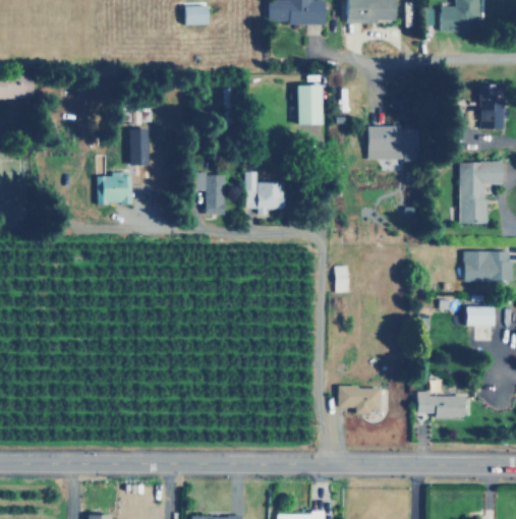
[(326,0),(287,0),(287,1),(266,1),(267,25),(326,25),(326,0)]
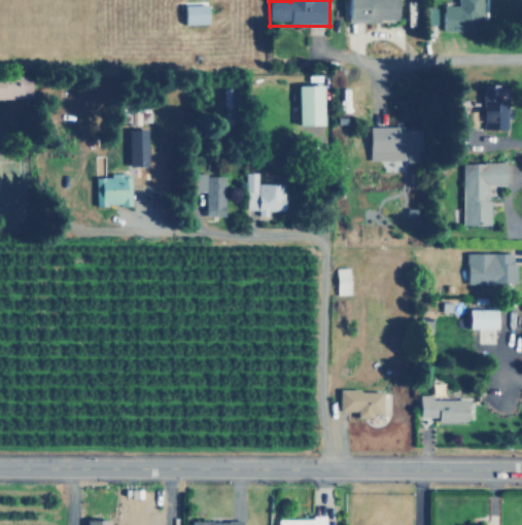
[(347,0),(347,24),(402,23),(402,0),(347,0)]
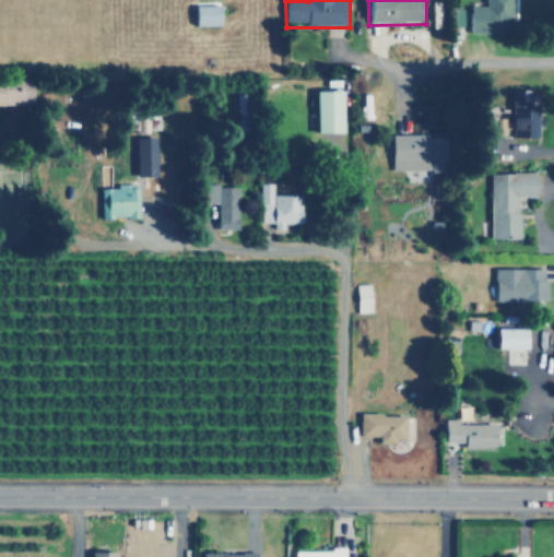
[(515,0),(486,0),(486,10),(458,10),(459,35),(515,35),(515,0)]
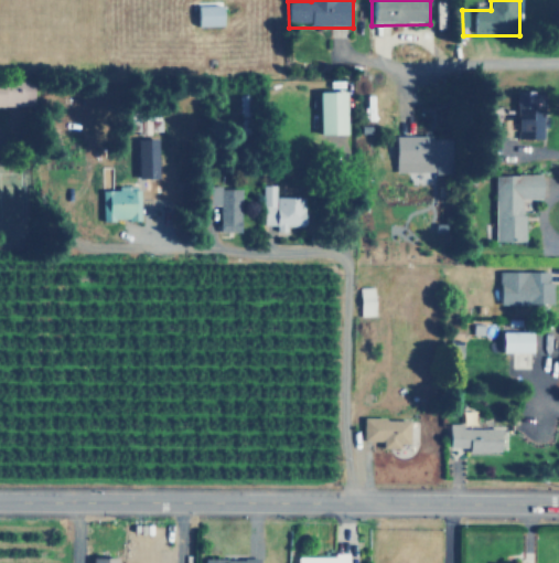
[(199,7),(200,28),(224,27),(223,6),(199,7)]
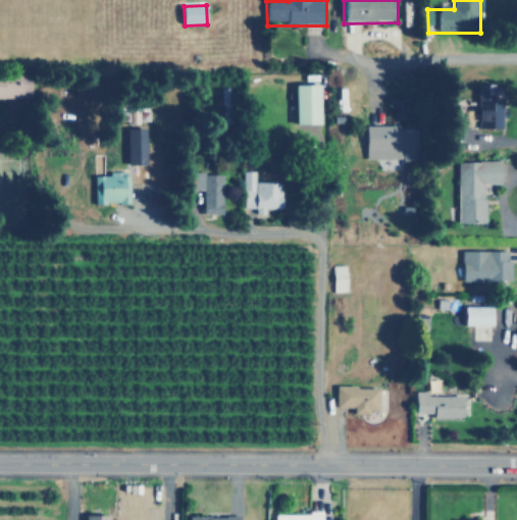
[(0,99),(33,99),(32,74),(0,75),(0,99)]
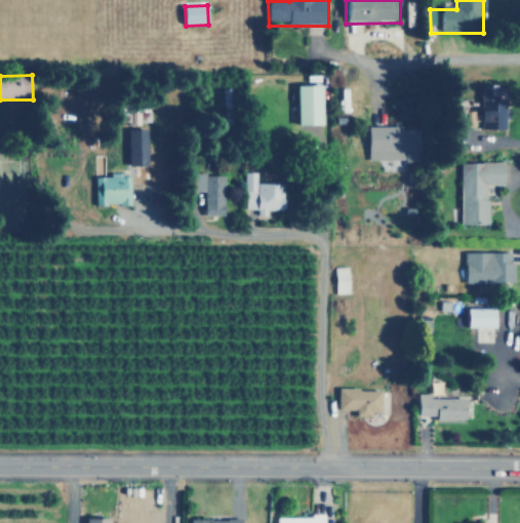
[(508,84),(481,85),(482,122),(492,122),(492,129),(508,129),(508,84)]
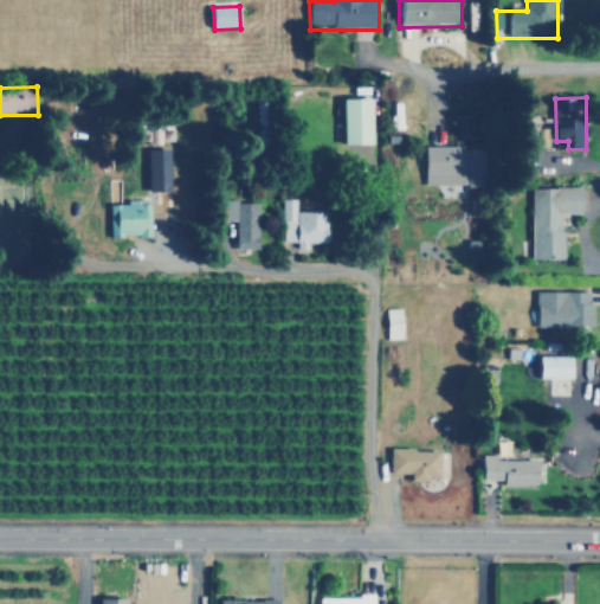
[(344,145),(373,143),(372,98),(343,98),(344,145)]
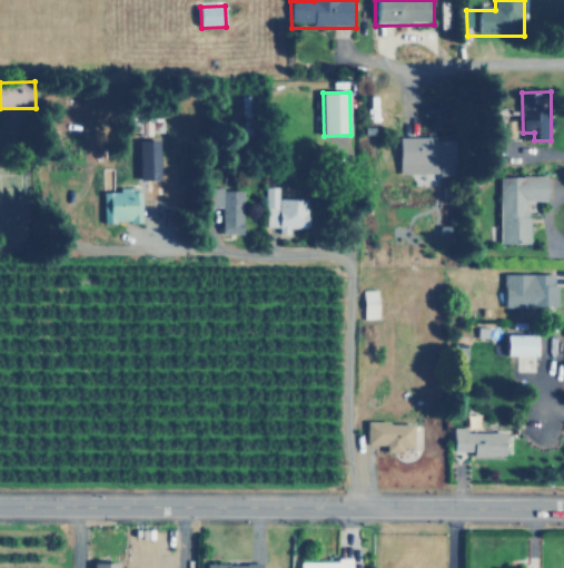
[(517,121),(506,121),(506,113),(487,111),(486,138),(517,138),(517,121)]
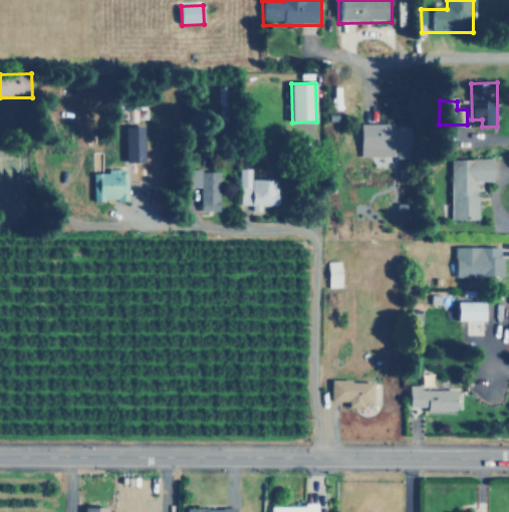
[(126,128),(128,163),(147,163),(146,126),(126,128)]
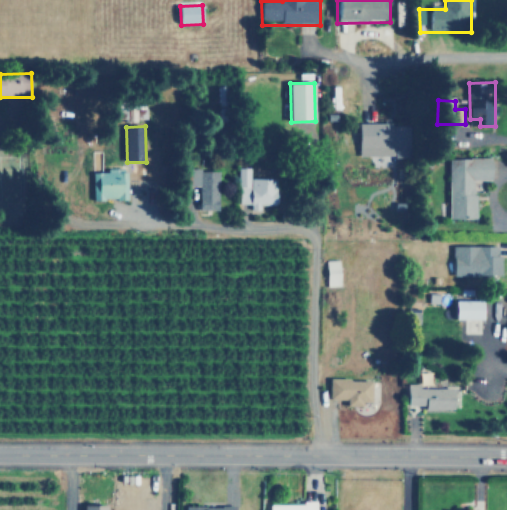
[(452,220),(478,219),(478,181),(493,181),(492,159),(451,159),(452,220)]
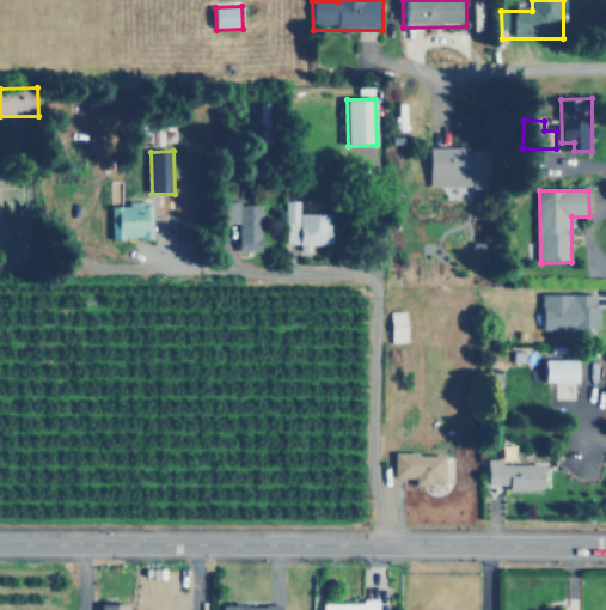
[(304,214),(304,202),(289,202),(289,245),(304,245),(304,252),(316,252),(316,245),(335,245),(334,214),(304,214)]
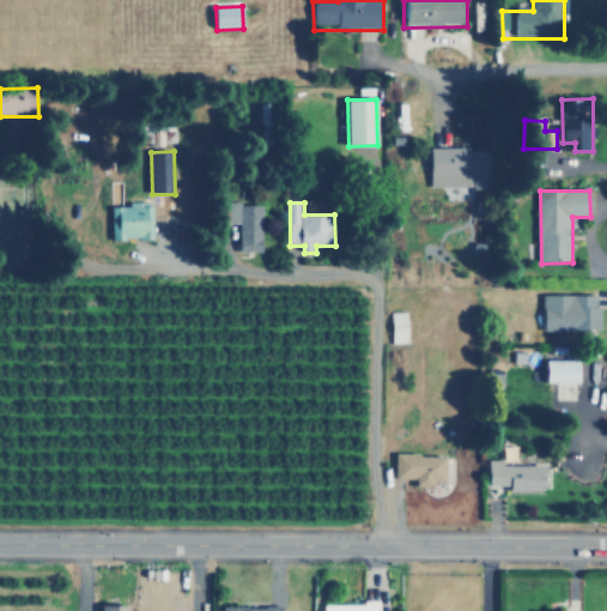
[(113,206),(114,241),(157,240),(156,205),(113,206)]
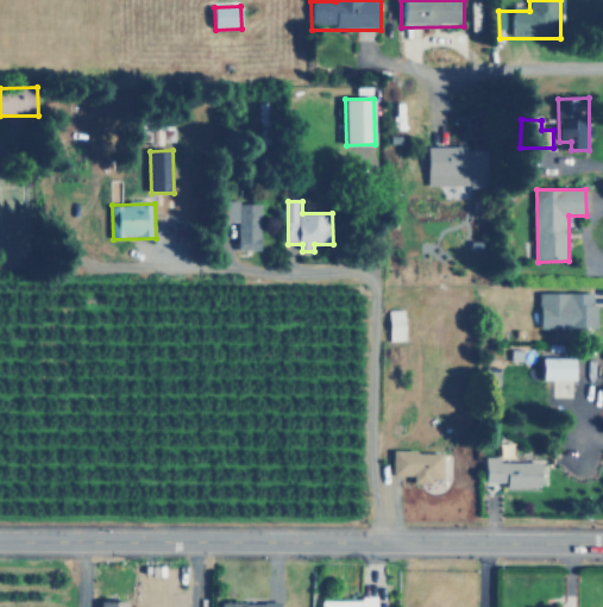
[(263,204),(225,204),(225,223),(242,223),(240,251),(263,251),(263,204)]
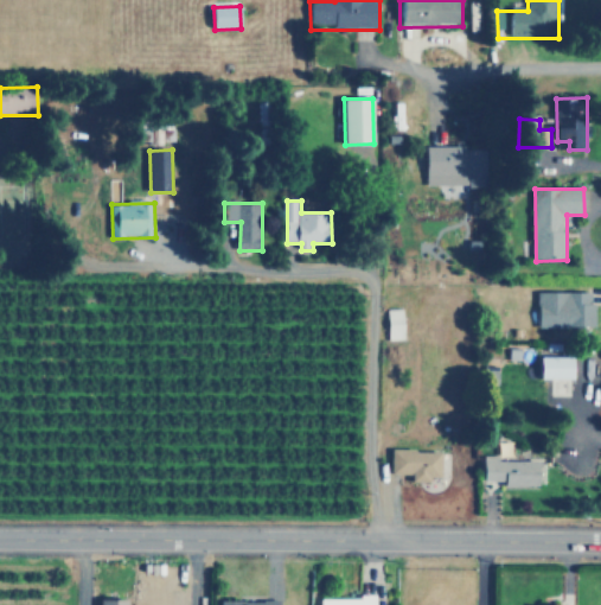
[(539,328),(596,329),(598,304),(594,304),(594,293),(541,292),(539,328)]
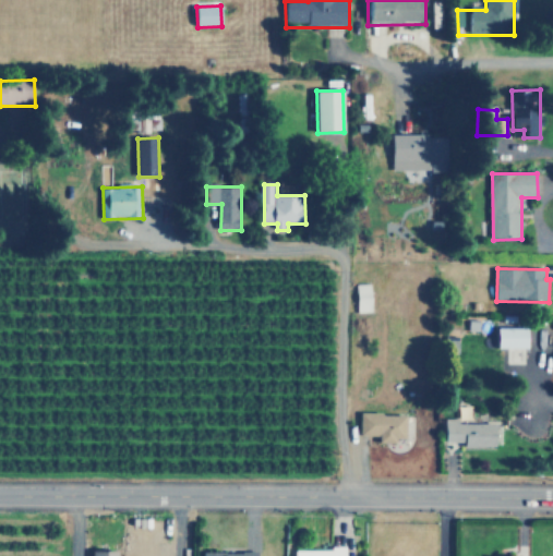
[(373,285),(359,286),(360,313),(374,313),(373,285)]
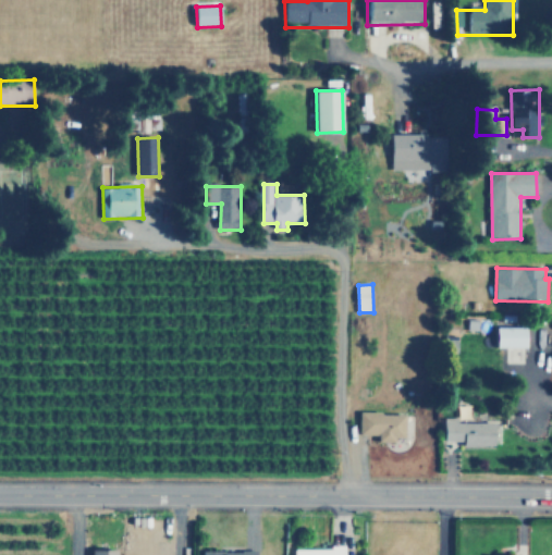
[(497,348),(527,348),(528,329),(498,328),(497,348)]
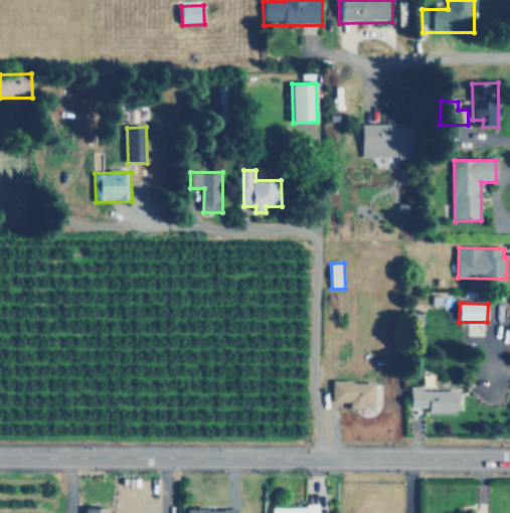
[(351,407),(375,408),(375,383),(334,382),(334,403),(351,403),(351,407)]
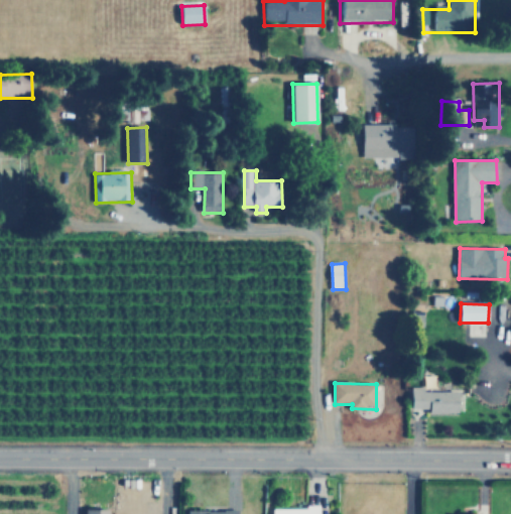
[(424,392),(424,388),(412,388),(412,409),(429,410),(429,413),(458,414),(458,392),(424,392)]
